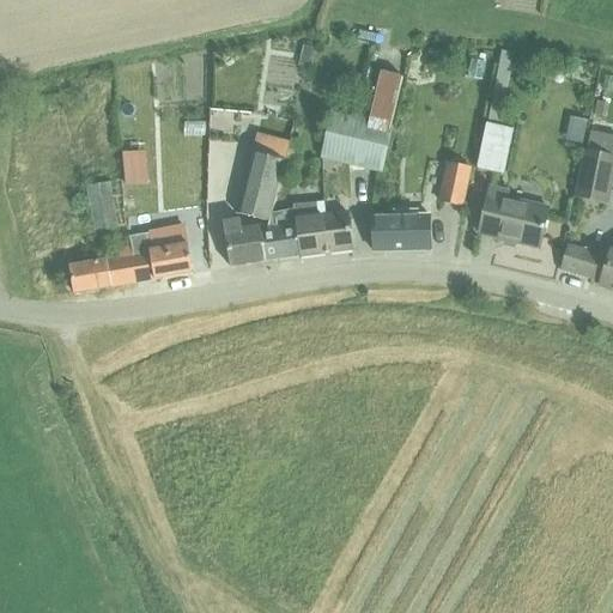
[(357,29),(353,43),(371,47),(374,32),(357,29)]
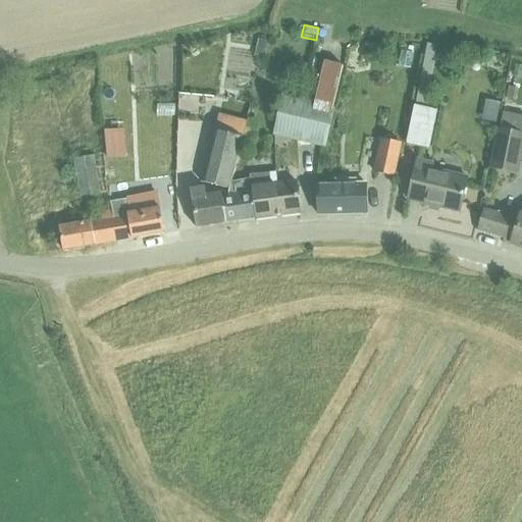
[(260,39),(255,56),(263,58),(267,41),(260,39)]
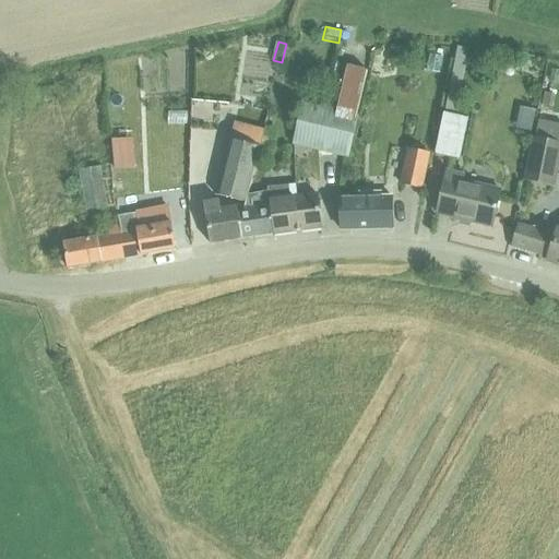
[(477,78),(476,46),(456,46),(456,79),(477,78)]
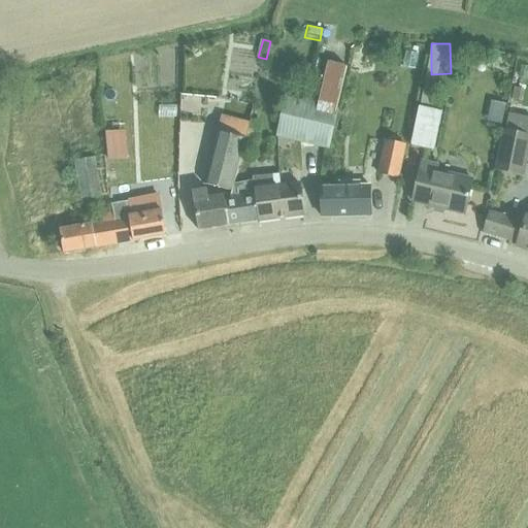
[(279,126),(277,135),(296,139),(329,146),(339,103),(349,67),(328,62),(318,104),(286,96),(286,98),(281,118),(279,126)]
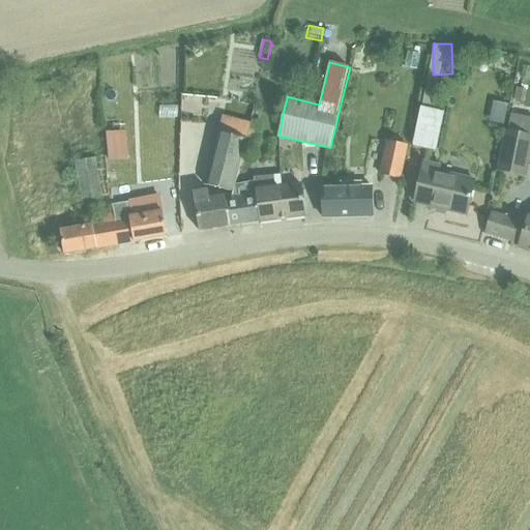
[(514,101),(524,104),(526,91),(517,89),(514,101)]
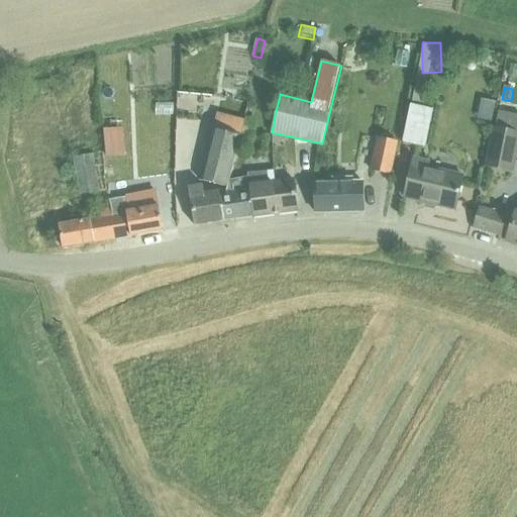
[(424,149),(432,110),(411,106),(403,145),(424,149)]
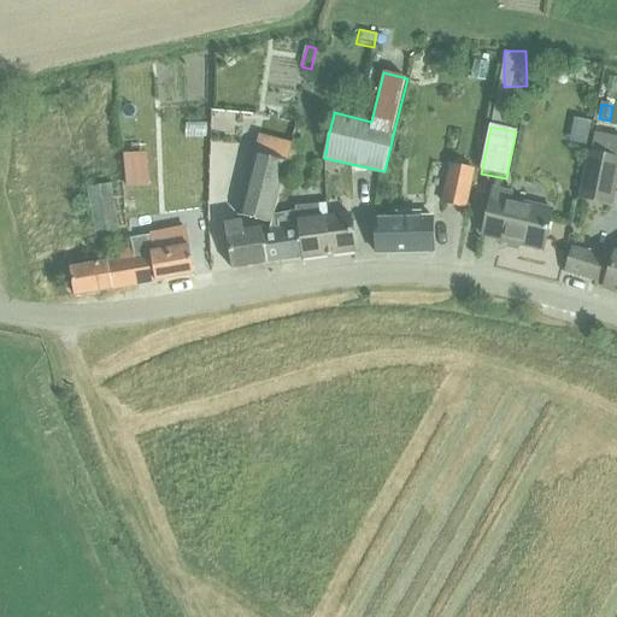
[(588,152),(579,200),(611,206),(616,180),(616,139),(594,135),(591,152),(588,152)]
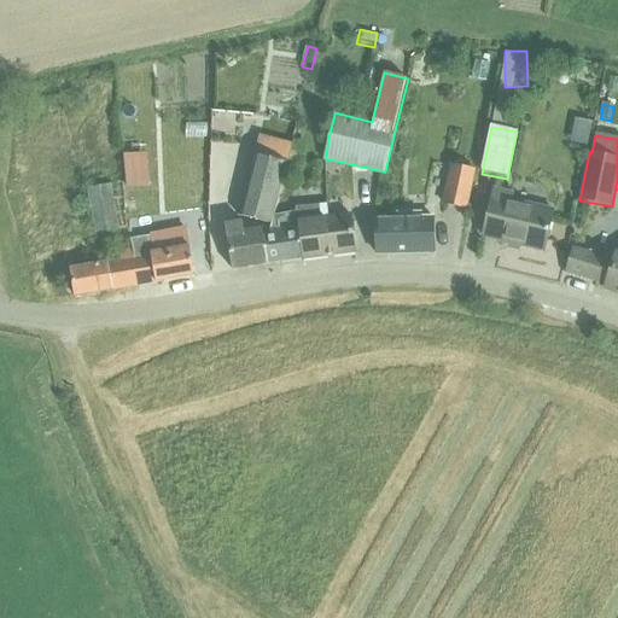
[(264,155),(299,156),(299,139),(266,138),(264,155)]
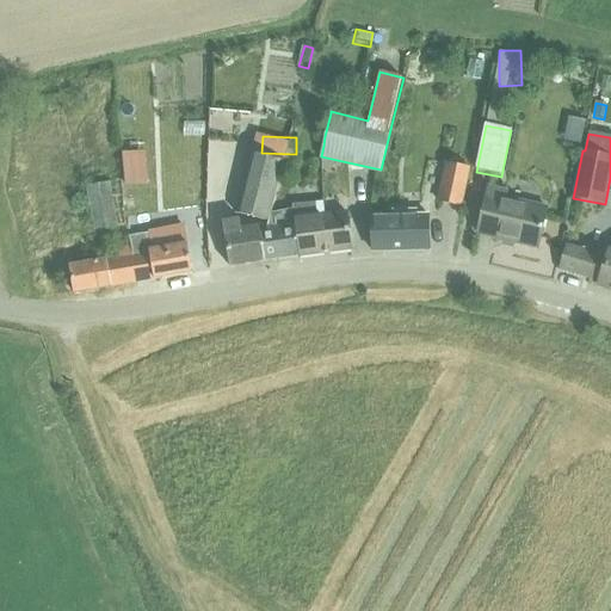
[(236,214),(238,214),(265,221),(269,221),(271,214),(284,162),(285,161),(266,156),(252,153),(236,214)]
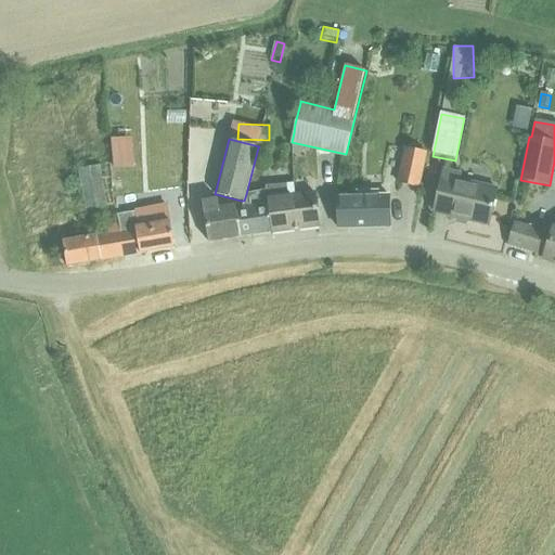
[(418,190),(427,153),(405,149),(398,185),(418,190)]
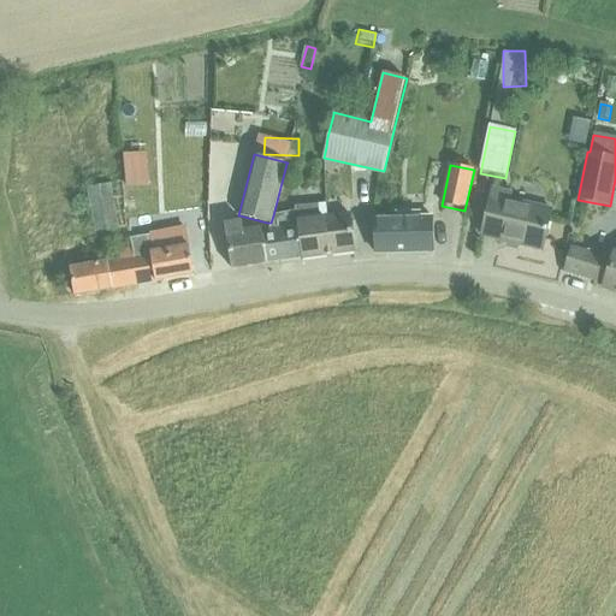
[(100,231),(134,227),(130,182),(96,185),(100,231)]
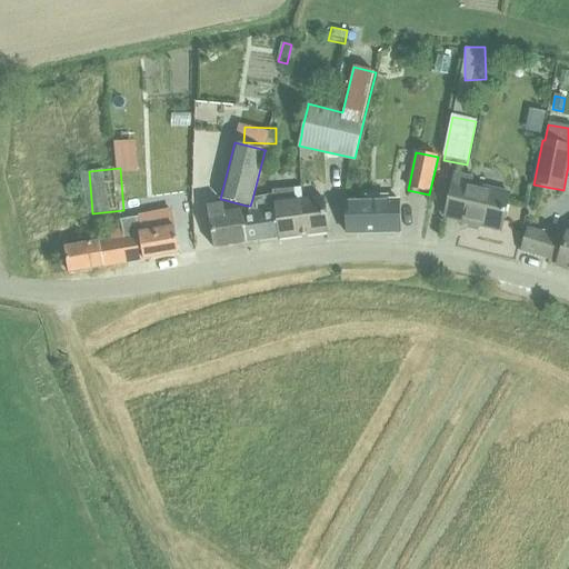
[(472,180),(455,176),(445,219),(461,223),(462,221),(479,225),(478,227),(500,232),(509,196),(470,187),(472,180)]
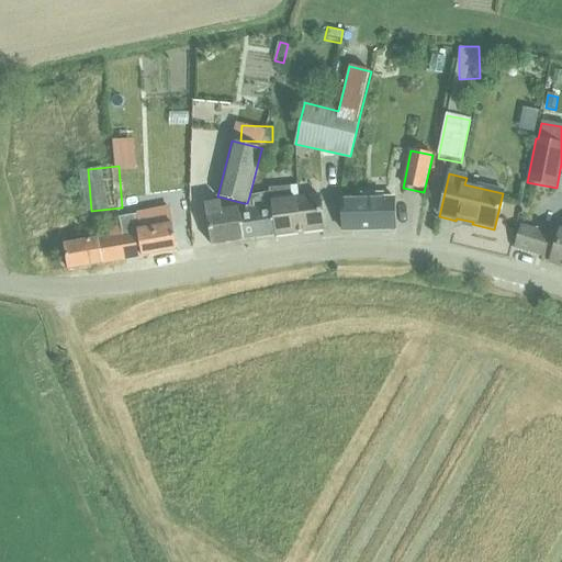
[(284,188),(268,189),(268,193),(269,195),(276,235),(298,233),(324,228),(319,197),(311,198),(299,199),(299,193),(298,188),(298,187),(294,187),(284,188)]
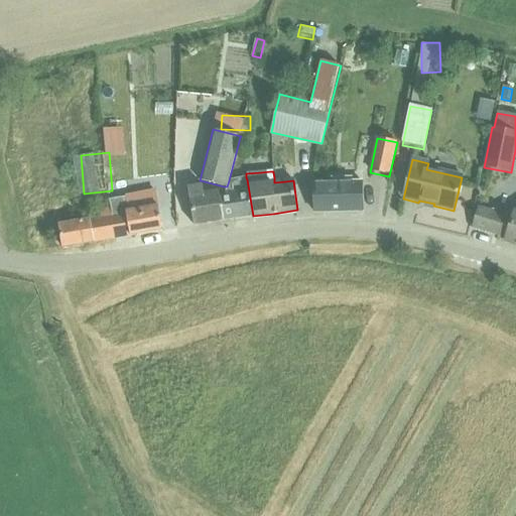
[(226,198),(221,200),(223,220),(240,218),(253,216),(247,179),(246,177),(244,177),(229,180),(227,186),(227,187),(226,189),(226,198)]
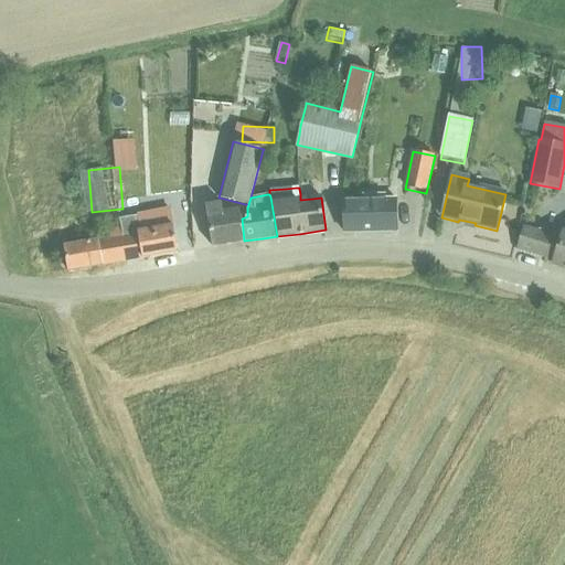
[(355,201),(343,201),(343,206),(344,232),(398,231),(397,205),(397,200),(385,200),(385,195),(375,195),(363,195),(363,196),(363,201),(362,201),(355,201)]
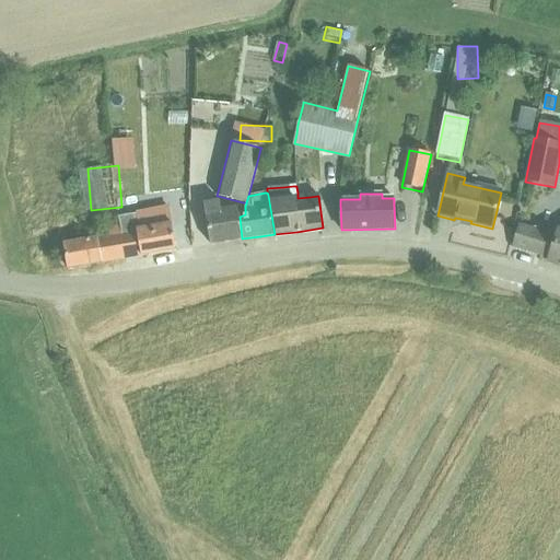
[(205,203),(207,219),(211,245),(228,242),(243,240),(242,238),(240,217),(245,214),(245,206),(242,207),(237,207),(236,207),(221,210),(220,201),(210,202),(205,203)]
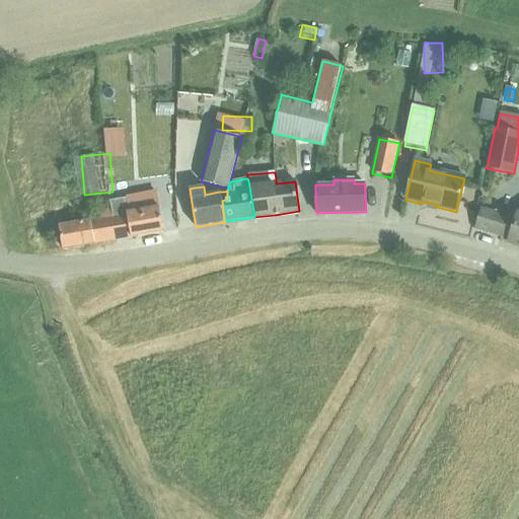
[(156,193),(109,201),(109,204),(112,212),(110,212),(115,241),(163,233),(159,208),(156,193)]
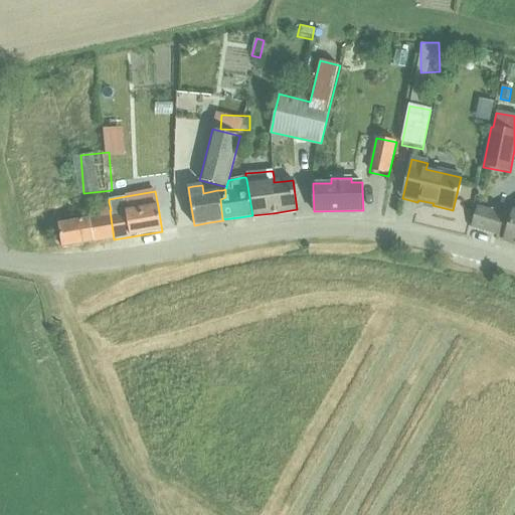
[(477,206),(471,227),(499,235),(505,237),(505,240),(514,242),(514,208),(514,211),(512,216),(477,206)]
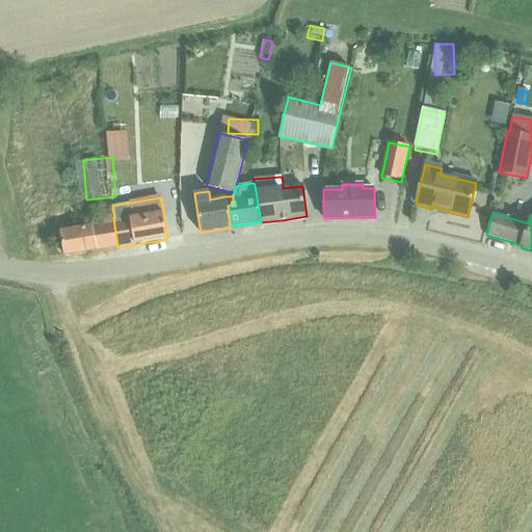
[(84,236),(81,219),(32,228),(34,244),(84,236)]
